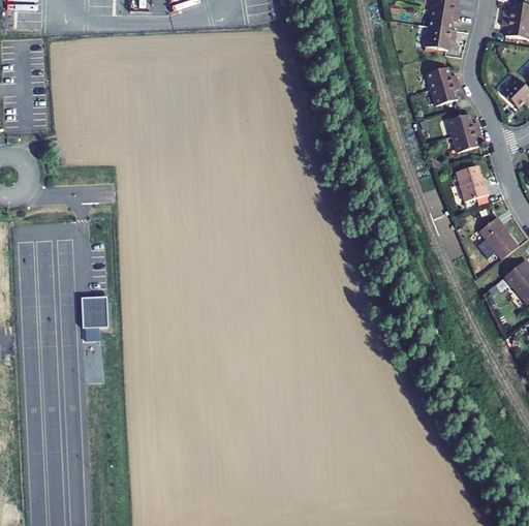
[(432,0),(431,8),(459,13),(460,6),(455,5),(456,1),(456,0),(432,0)]
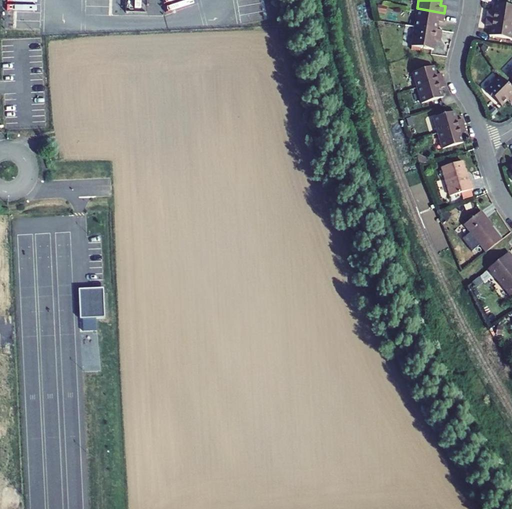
[(511,3),(494,1),(493,10),(487,9),(486,16),(511,19),(511,3)]
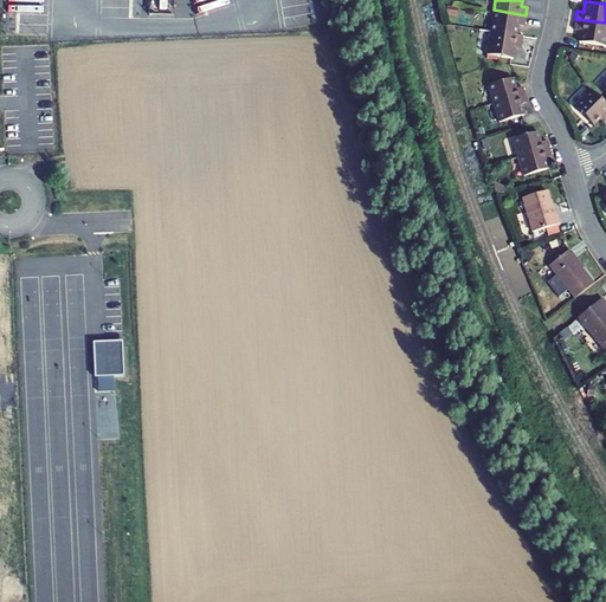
[(526,15),(494,10),(491,28),(517,32),(519,23),(524,23),(526,15)]
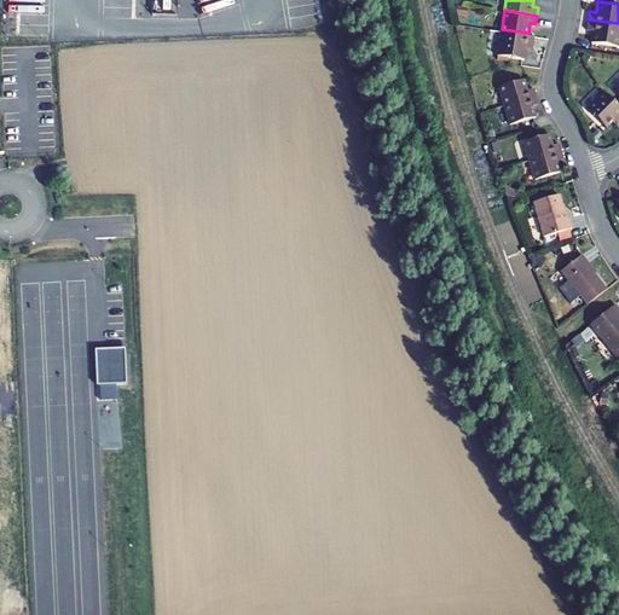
[(618,35),(618,23),(588,19),(586,28),(594,28),(591,40),(618,44),(618,35)]
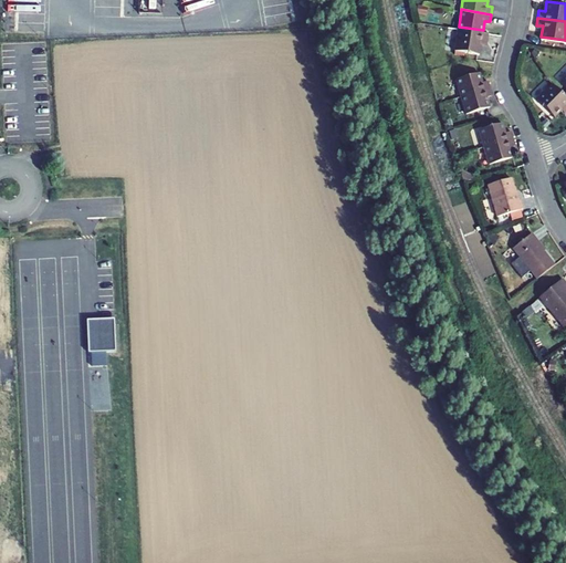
[(483,30),(459,27),(454,48),(479,52),(481,42),(481,38),(488,39),(489,31),(483,30)]
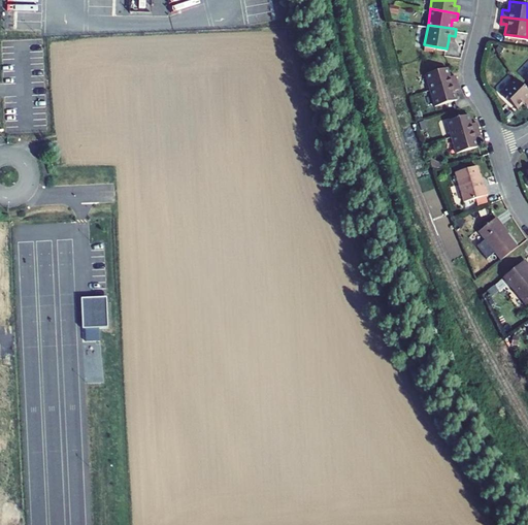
[(425,72),(430,88),(457,79),(455,73),(450,74),(448,65),(425,72)]
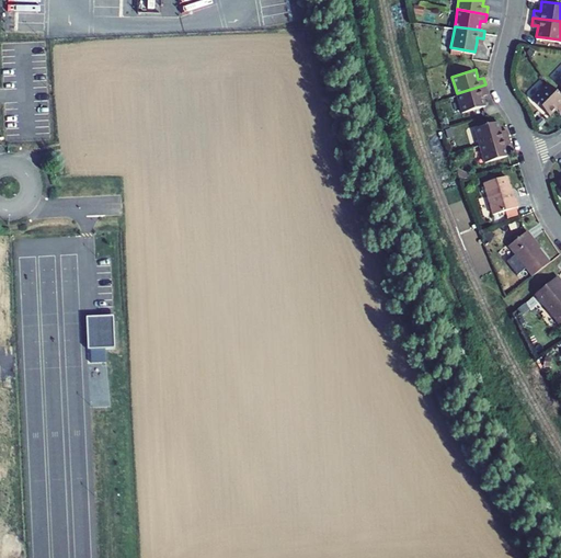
[(560,94),(547,81),(531,97),(549,113),(557,106),(559,103),(560,105),(560,94)]
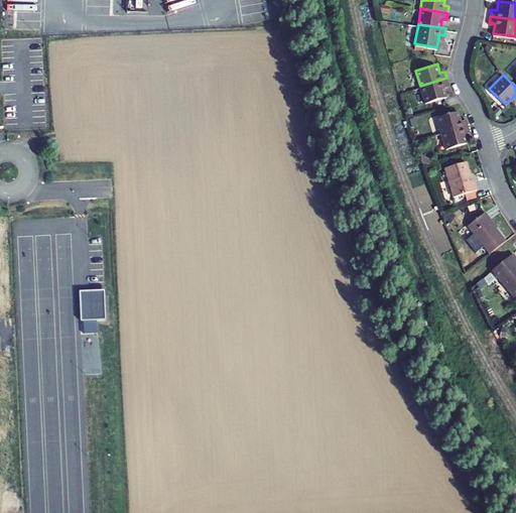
[(448,85),(446,78),(420,86),(425,102),(446,96),(443,87),(448,85)]
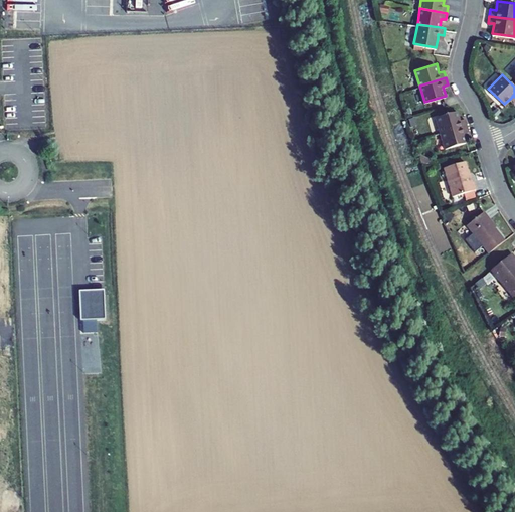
[(460,119),(458,110),(436,116),(441,132),(467,124),(465,117),(460,119)]
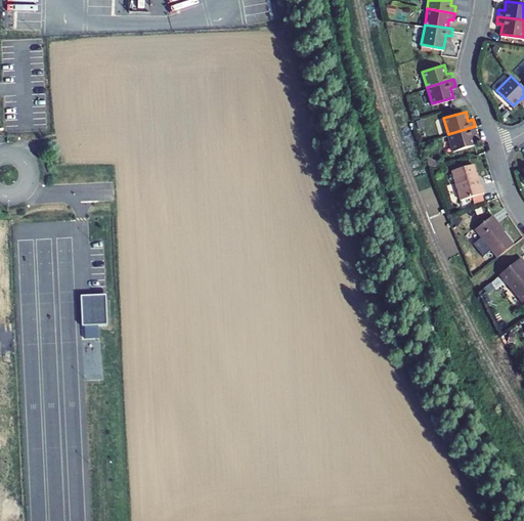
[(475,126),(448,134),(452,149),(475,143),(472,134),(477,133),(475,126)]
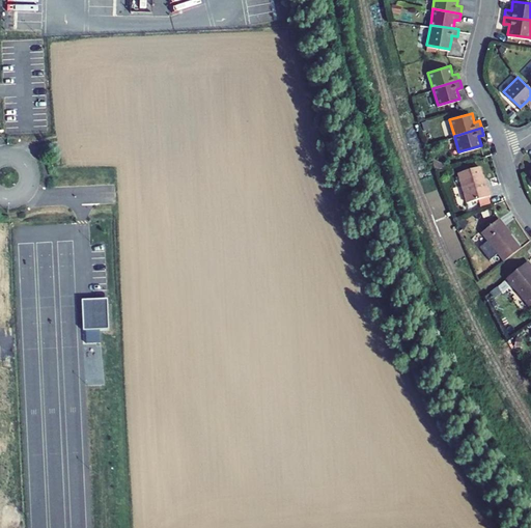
[(457,170),(467,200),(491,194),(487,186),(485,186),(479,164),(457,170)]
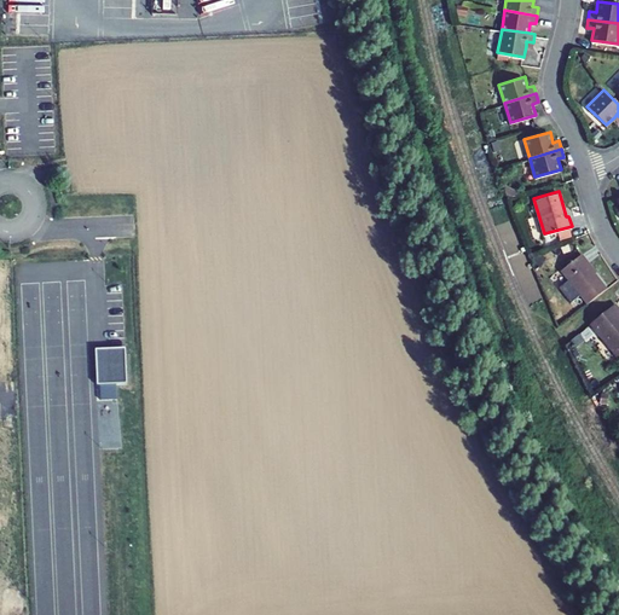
[(561,268),(588,301),(607,286),(586,261),(588,260),(582,251),(561,268)]
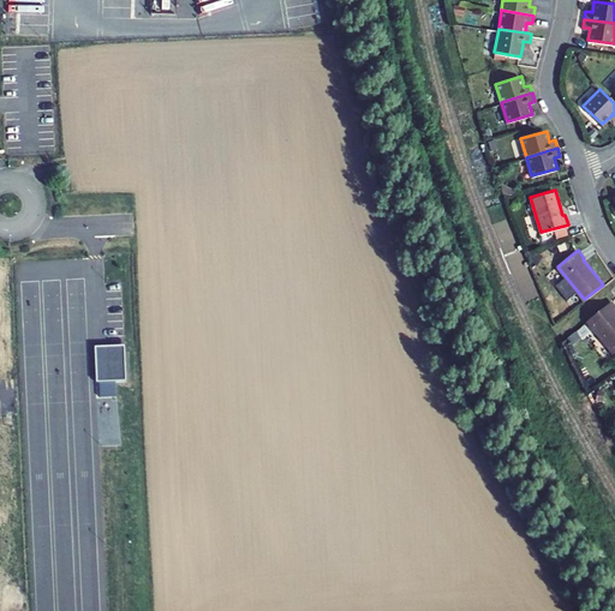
[(614,305),(610,300),(586,319),(614,354),(614,353),(614,305)]
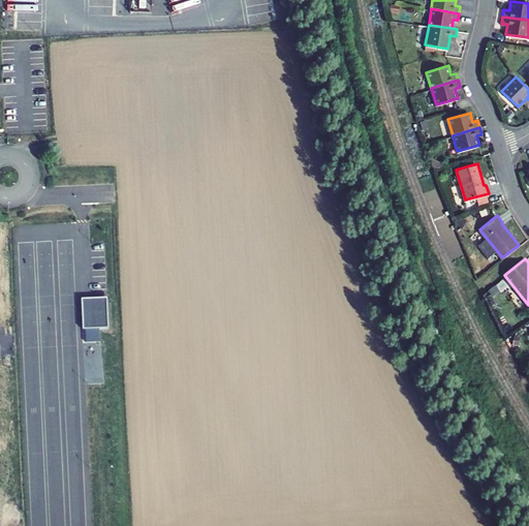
[(105,295),(81,297),(83,327),(107,326),(105,295)]
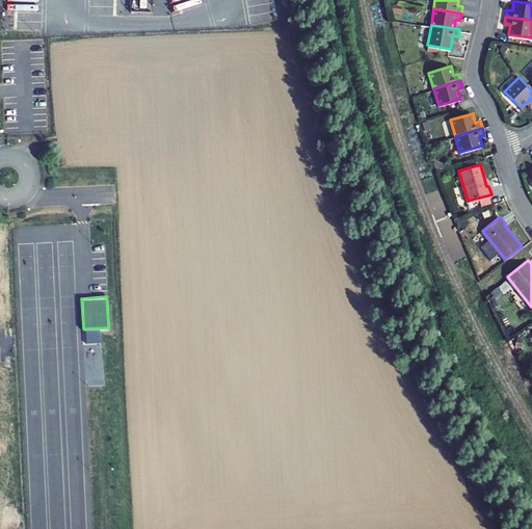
All buildings are outlined.
